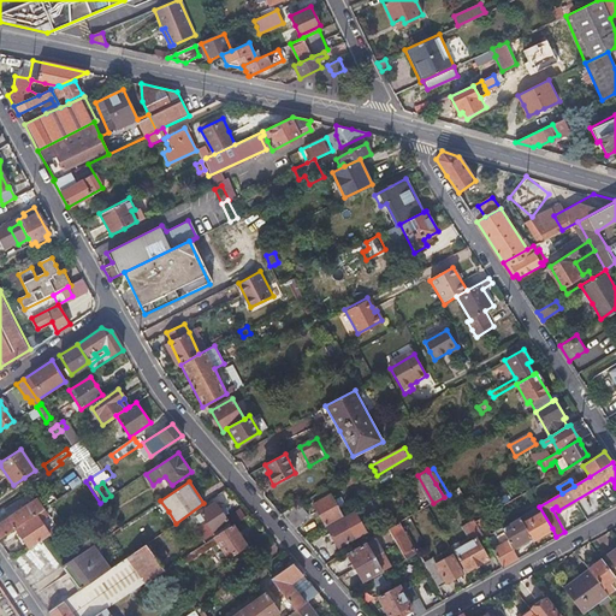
[(314,504),(320,514),(325,525),(343,515),(332,493),(314,504)]
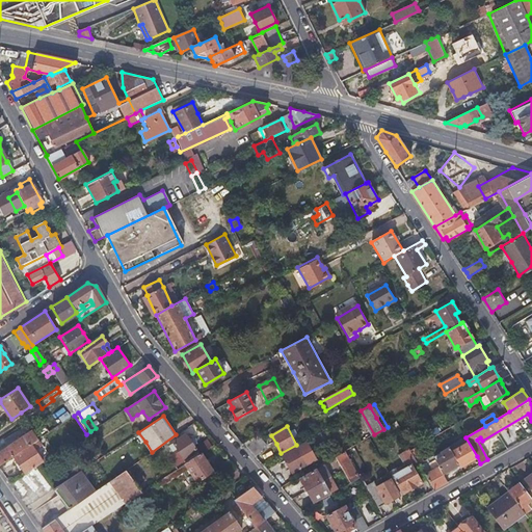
[(0,464),(12,456),(37,440),(40,439),(33,430),(0,452),(0,464)]
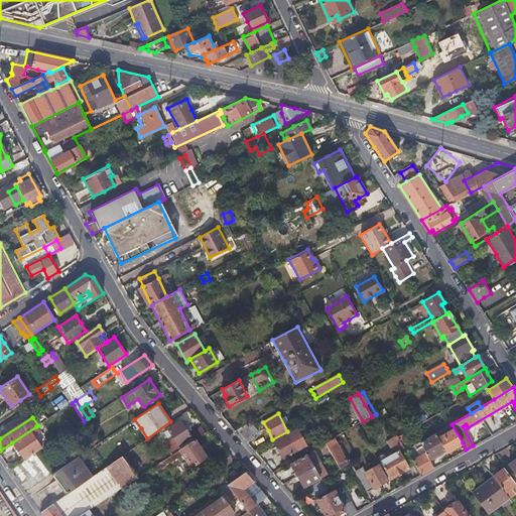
[(181,419),(173,425),(164,431),(167,435),(171,432),(175,437),(173,439),(176,443),(178,442),(182,447),(196,439),(190,432),(181,419)]
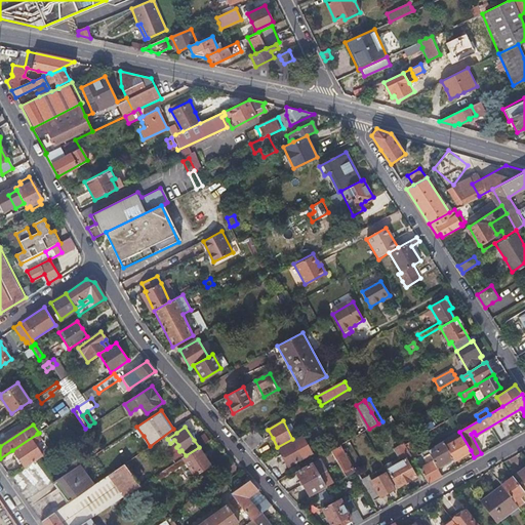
[(252,452),(255,449),(258,446),(257,444),(263,440),(254,431),(240,439),(252,452)]
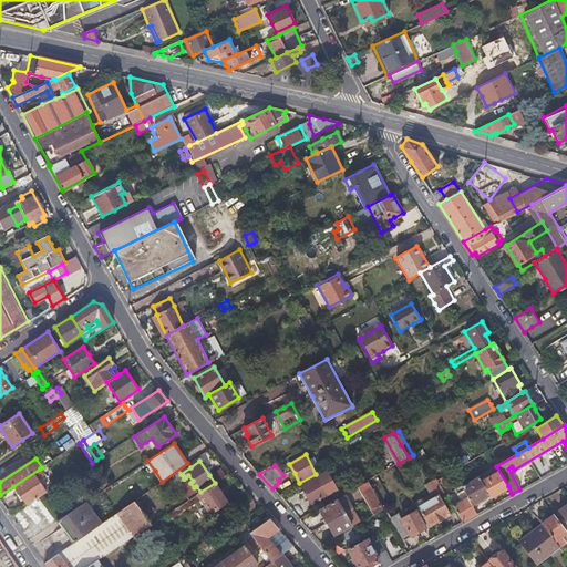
[(491,496),(508,486),(496,466),(481,476),(490,494),(491,496)]
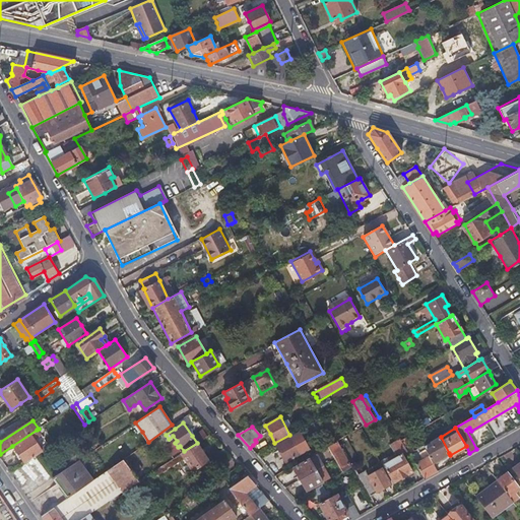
[(41,436),(37,430),(12,446),(24,464),(42,453),(40,449),(34,441),(41,436)]
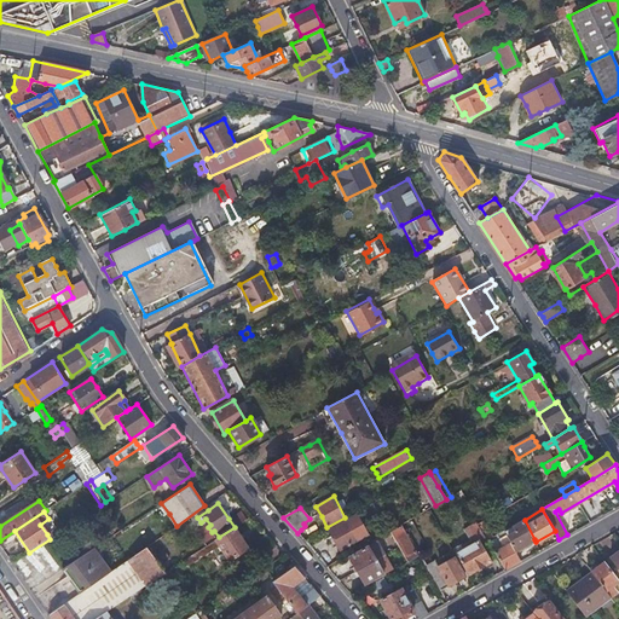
[(241,512),(229,519),(235,527),(246,520),(241,512)]
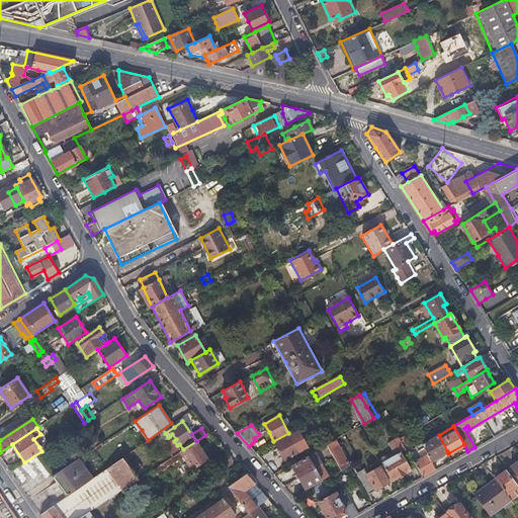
[(275,444),(279,452),(284,460),(308,446),(298,430),(275,444)]
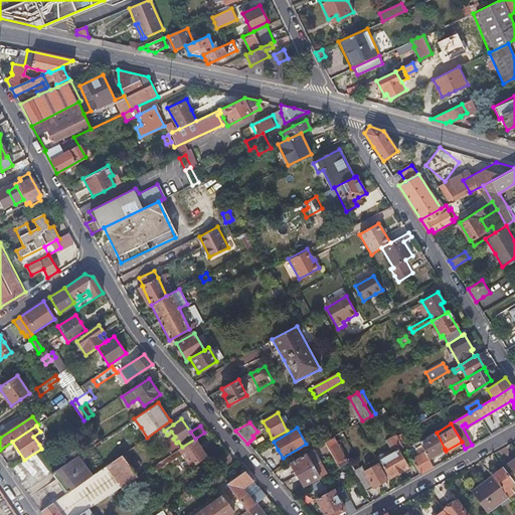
[(404,433),(398,436),(406,449),(406,450),(412,447),(404,433)]
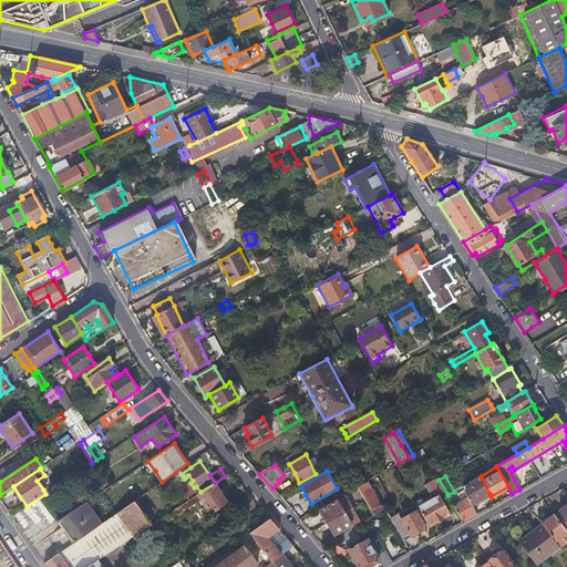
[(480,500),(490,494),(481,476),(472,481),(474,485),(464,490),(468,497),(474,506),(482,502),(480,500)]
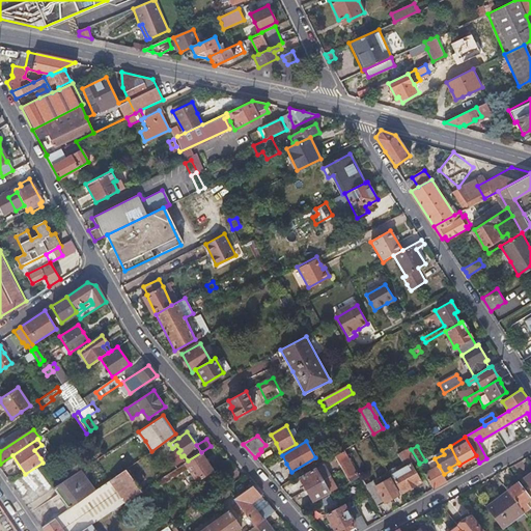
[(419,463),(411,449),(411,448),(398,454),(404,465),(397,469),(396,467),(389,471),(401,493),(422,481),(413,466),(419,463)]
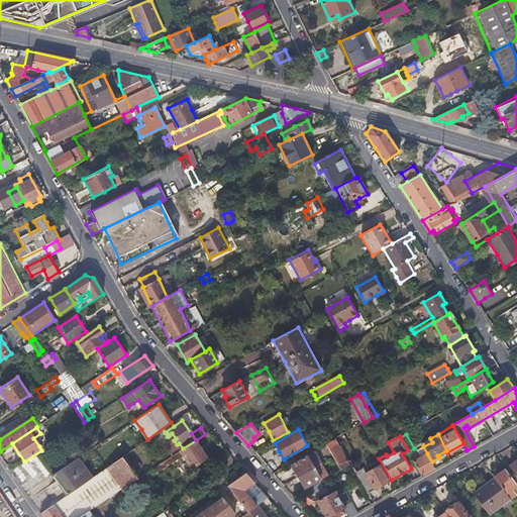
[(326,443),(333,454),(339,466),(347,460),(334,438),(326,443)]
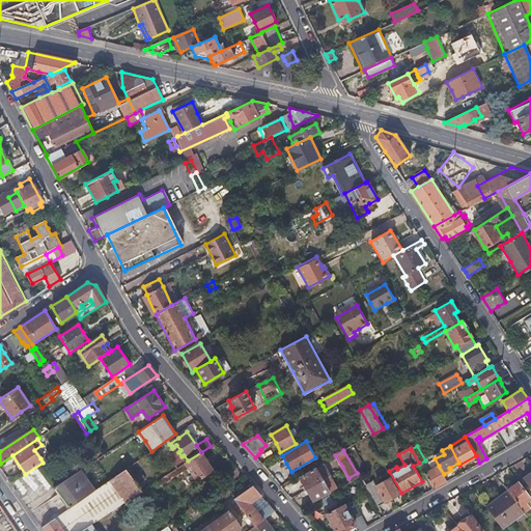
[(213,469),(201,452),(188,460),(175,469),(178,474),(188,467),(196,480),(213,469)]
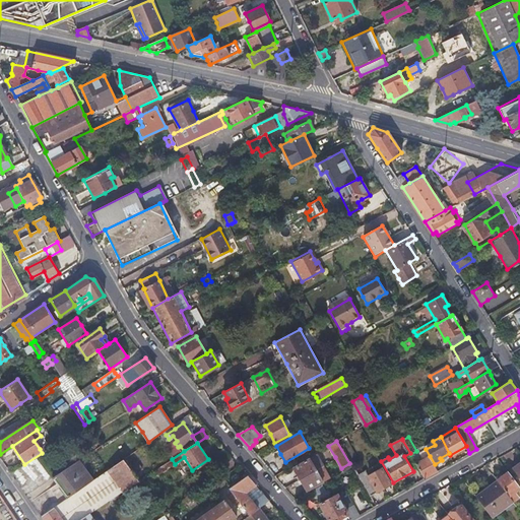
[(47,444),(40,449),(42,453),(49,448),(47,444)]
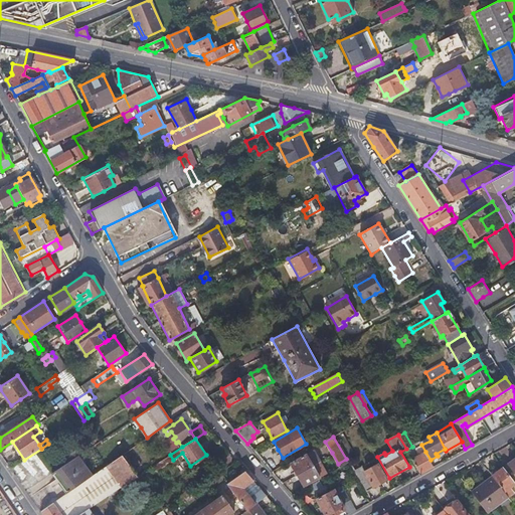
[(297,474),(320,461),(314,450),(291,463),(297,474)]
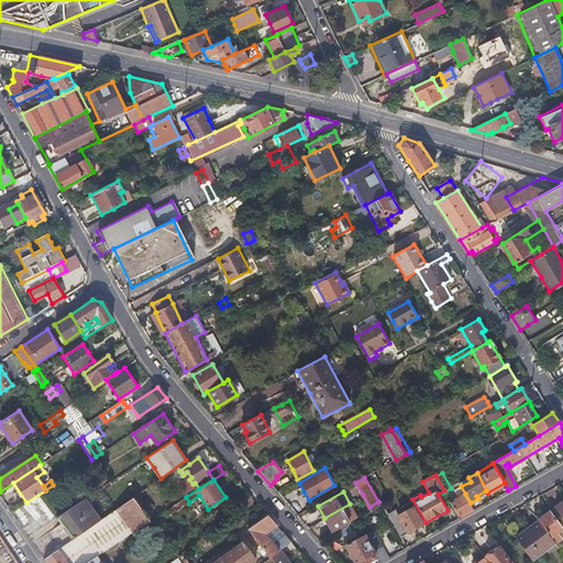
[(474,509),(471,503),(465,494),(451,503),(460,517),(474,509)]
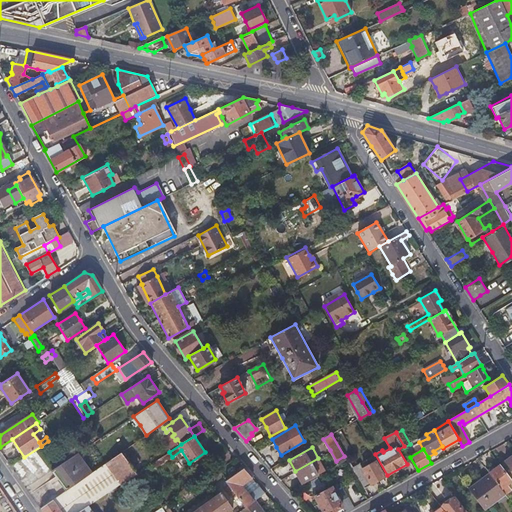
[(122,451),(91,473),(68,489),(40,509),(42,511),(79,511),(89,505),(106,494),(133,475),(136,473),(124,454),(122,451)]
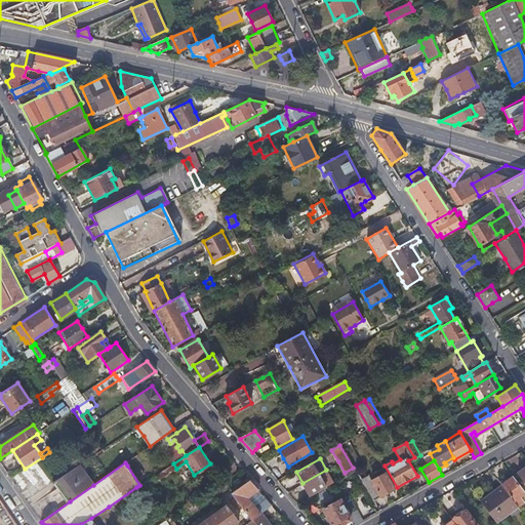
[(70,501),(93,485),(79,465),(54,481),(70,501)]
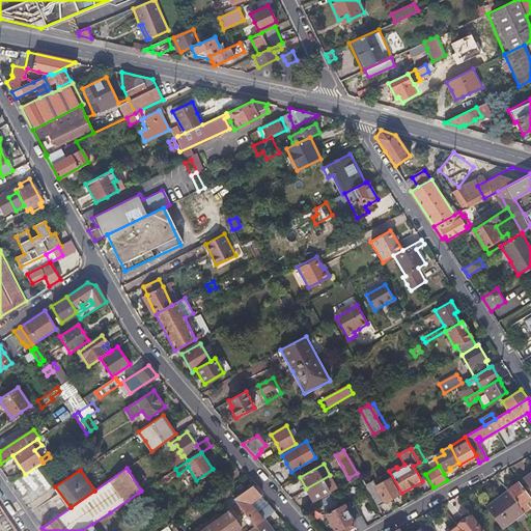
[(337,486),(330,475),(306,488),(313,500),(337,486)]
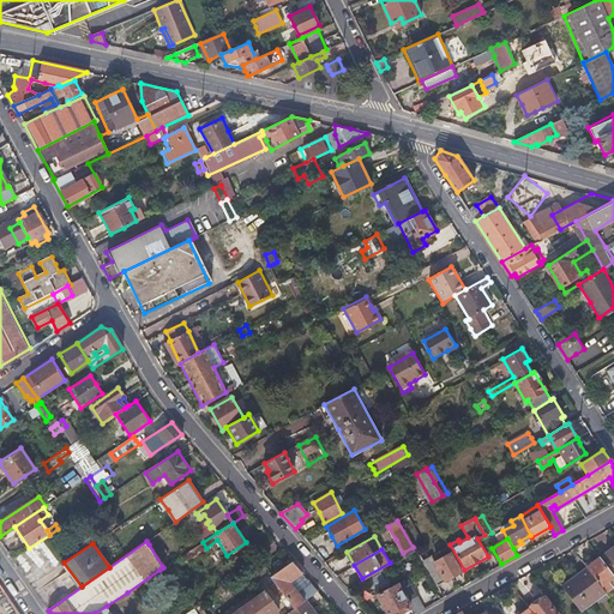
[(462,572),(457,563),(452,553),(435,561),(432,554),(423,559),(438,584),(462,572)]
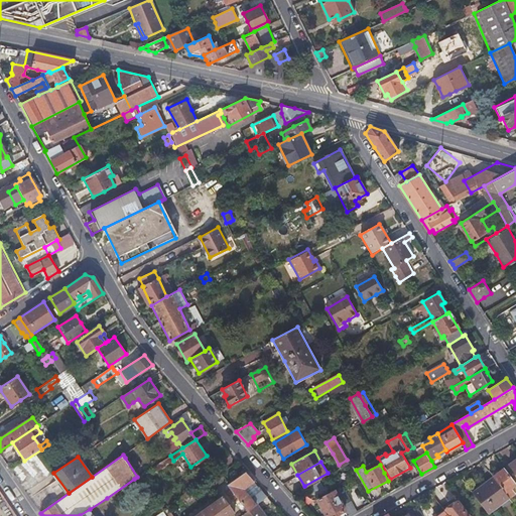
[(498,474),(493,478),(505,494),(509,499),(509,500),(515,495),(515,486),(504,470),(498,474)]
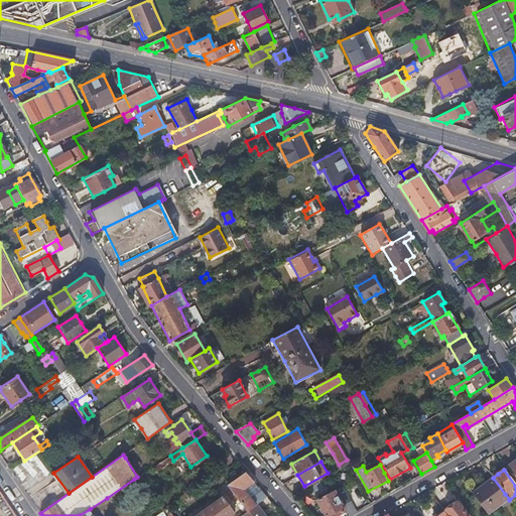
[(237,497),(248,510),(257,504),(266,496),(245,471),(227,484),(230,489),(237,497)]
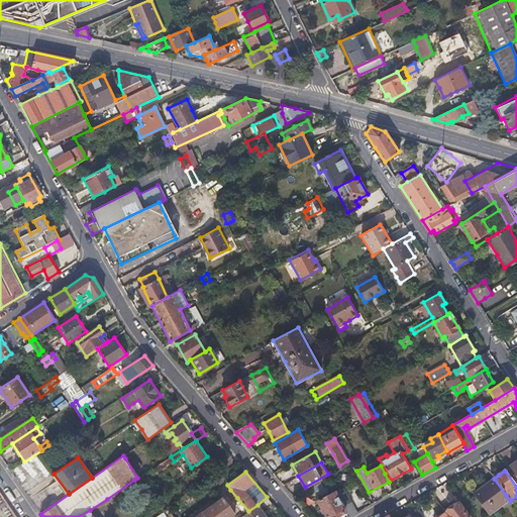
[(510,500),(506,495),(494,479),(473,493),(490,515),(510,500)]
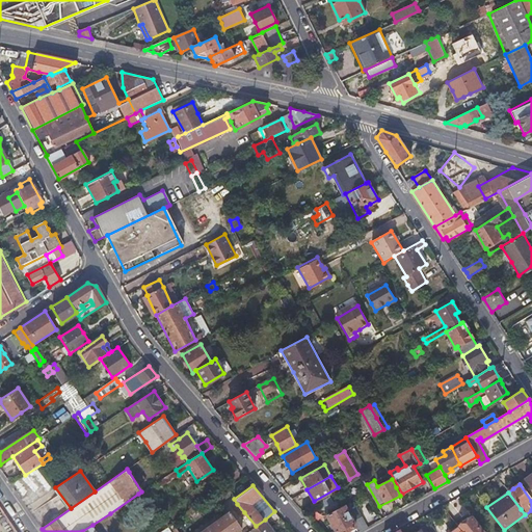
[(143,500),(138,494),(110,513),(115,520),(143,500)]
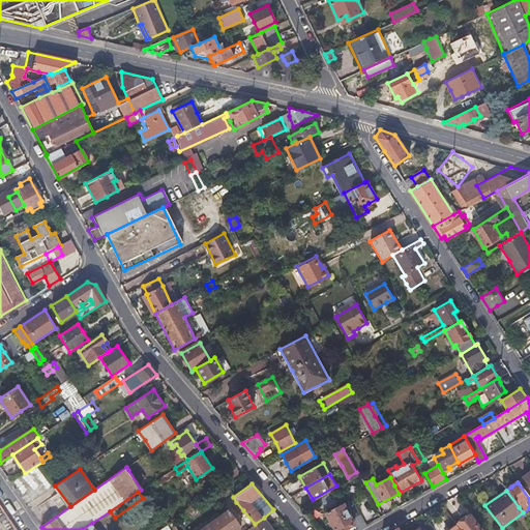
[(241,511),(243,510),(236,502),(232,504),(237,511),(239,509),(241,511)]
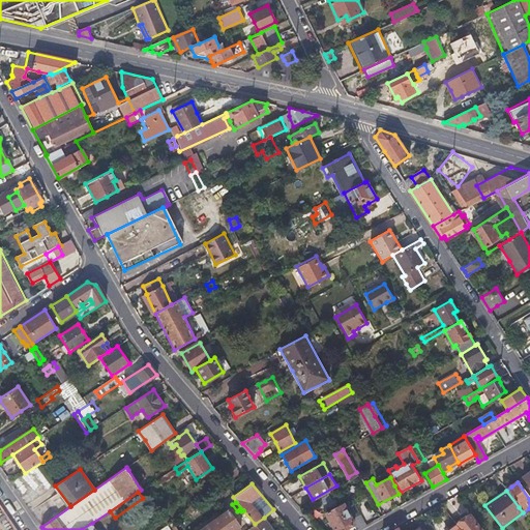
[(353,518),(349,510),(345,503),(325,513),(334,529),(342,529),(353,524),(357,529),(367,524),(361,513),(353,518)]
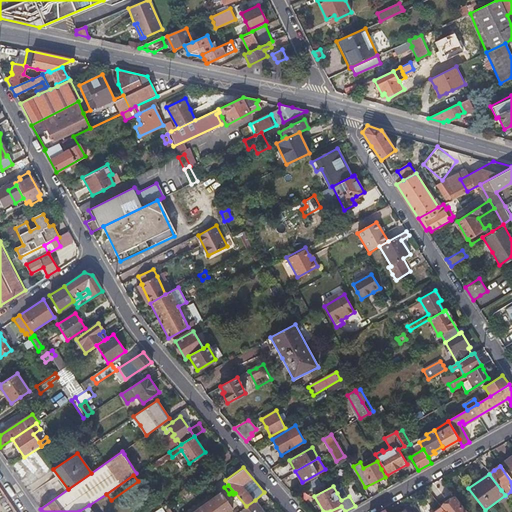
[(221,491),(193,511),(227,511),(233,508),(221,491)]
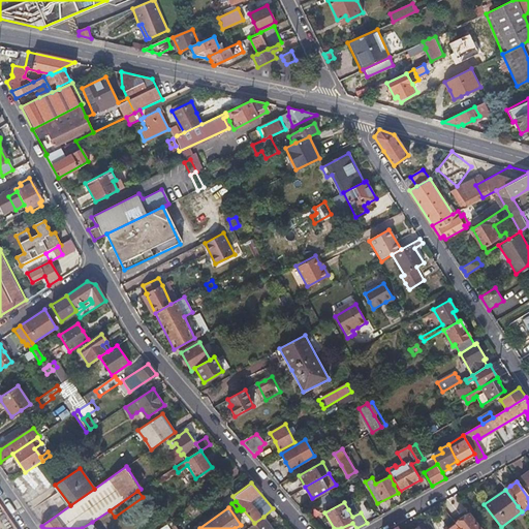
[(456,523),(460,528),(480,528),(469,515),(465,518),(462,515),(454,520),(456,523)]
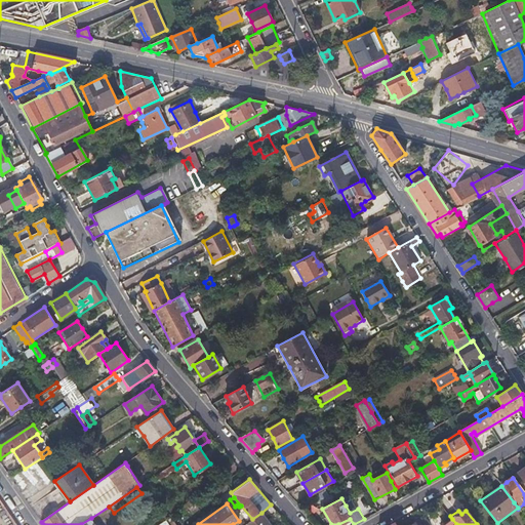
[(270,524),(261,513),(252,519),(244,524),(270,524)]
